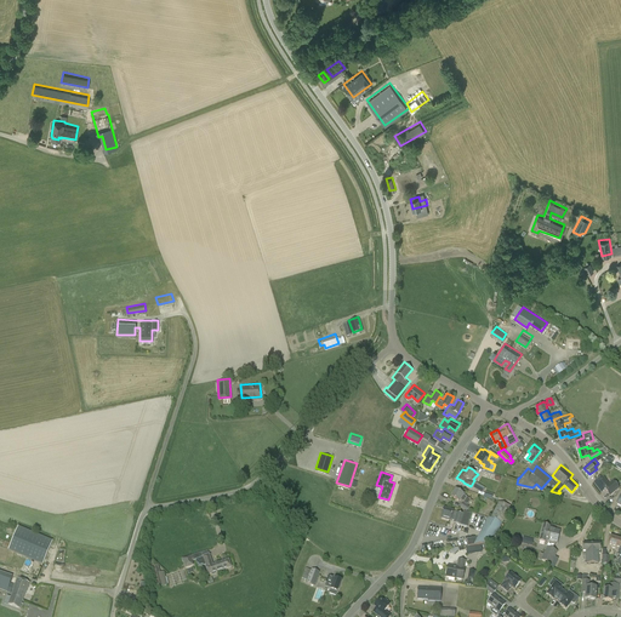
[(602,490),(605,487),(610,493),(620,485),(614,476),(608,481),(603,473),(593,480),(602,490)]
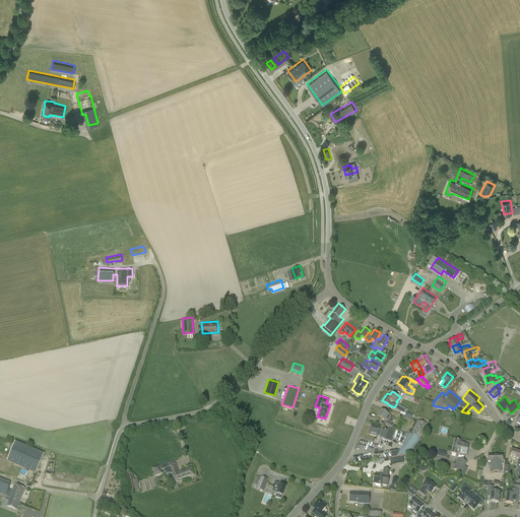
[(396,406),(403,410),(406,406),(398,402),(396,406)]
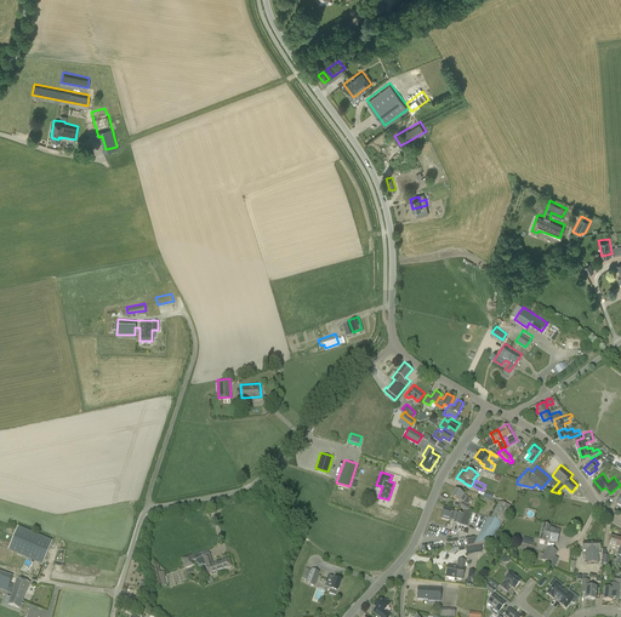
[(460,498),(460,497),(467,502),(471,496),(463,492),(463,491),(456,486),(451,493),(460,498)]
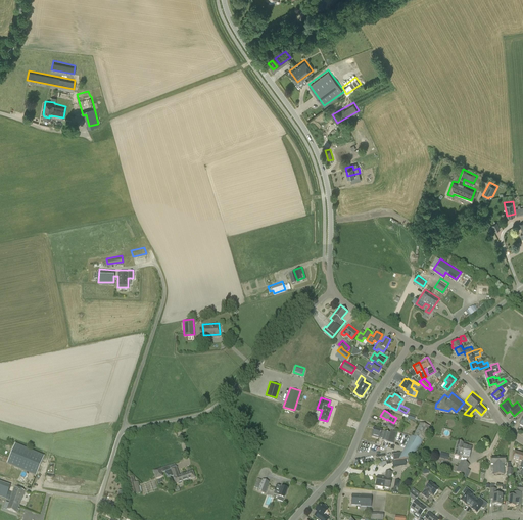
[(420,421),(413,434),(422,438),(430,424),(420,421)]
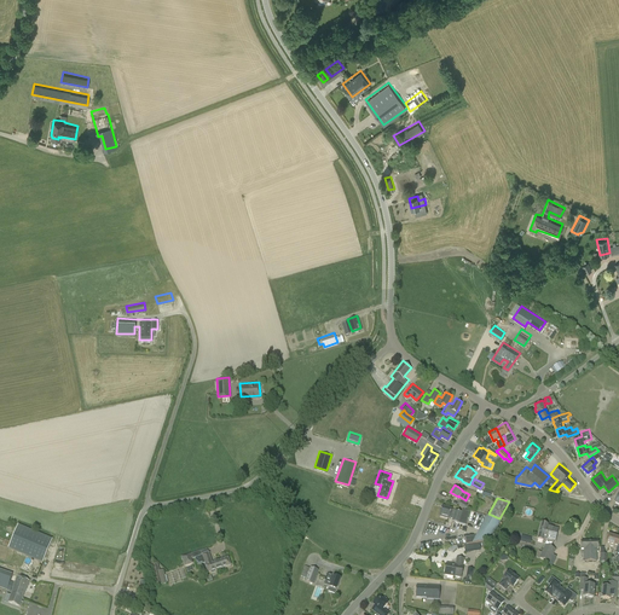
[(450,516),(450,515),(452,516),(451,518),(466,522),(469,509),(462,506),(462,509),(452,506),(443,503),(440,512),(450,516)]
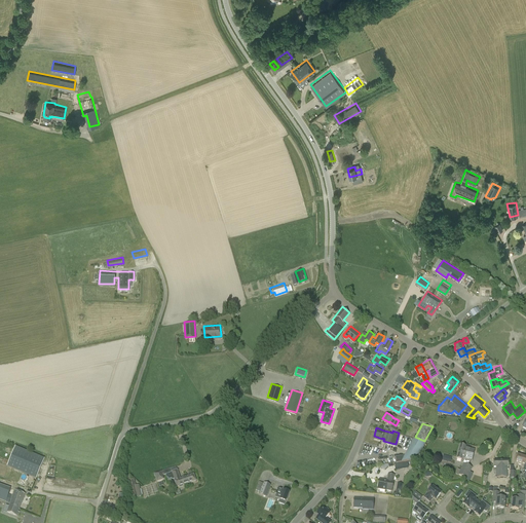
[(415,458),(424,441),(415,437),(414,437),(405,453),(396,454),(396,460),(401,459),(415,458)]
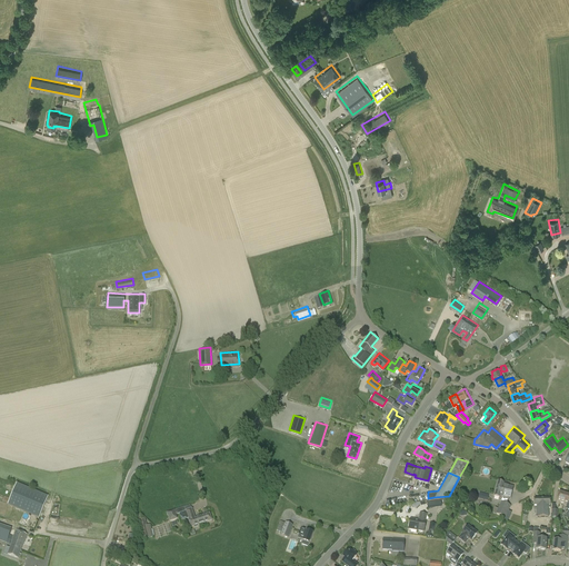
[(507,480),(503,480),(503,479),(498,478),(495,494),(499,495),(499,493),(510,496),(513,484),(506,483),(507,480)]
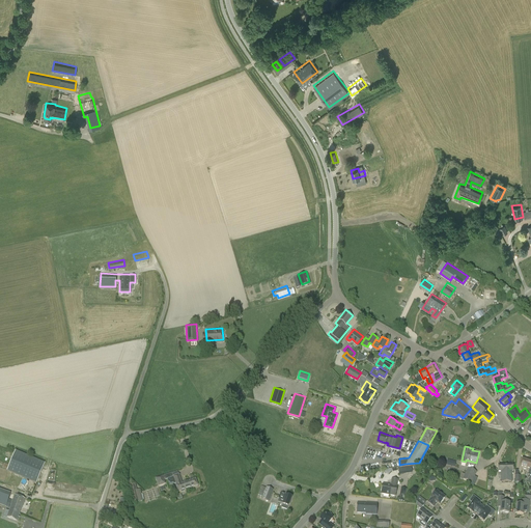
[(16,447),(6,468),(36,480),(45,460),(16,447)]
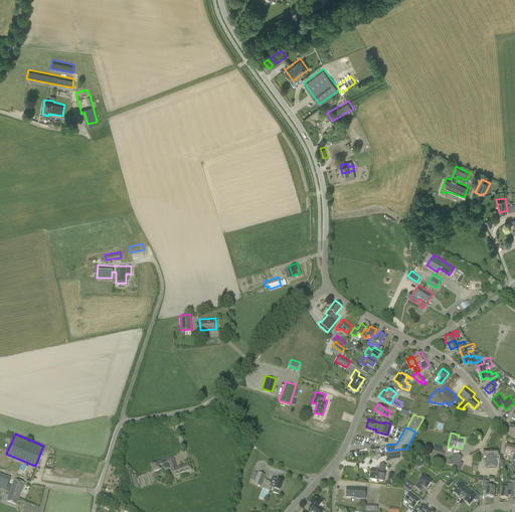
[(511,451),(513,445),(506,443),(504,450),(503,454),(506,455),(507,450),(511,451)]
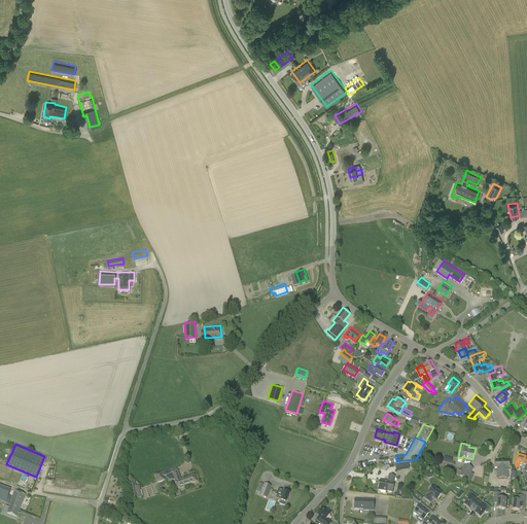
[(508,467),(510,467),(510,459),(494,459),(495,465),(497,465),(497,477),(508,477),(508,467)]
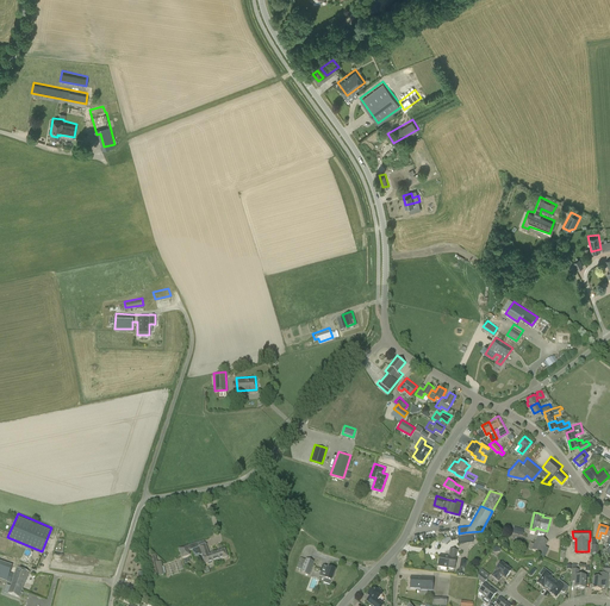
[(531,547),(541,551),(547,538),(537,535),(531,547)]
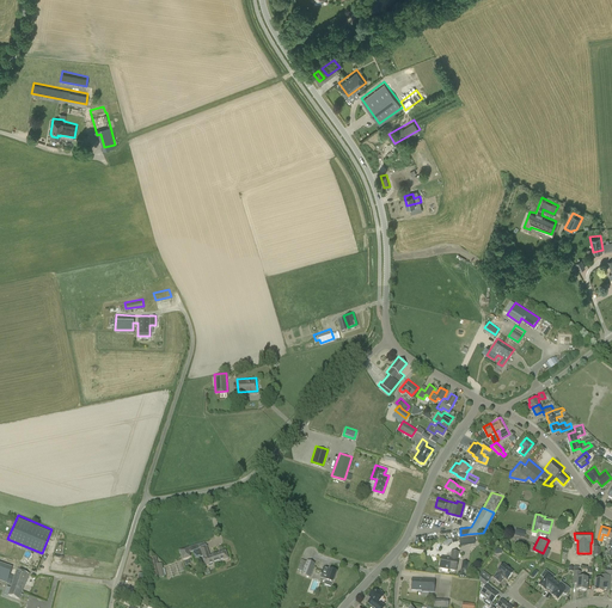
[(202,556),(206,563),(228,556),(225,548),(210,553),(206,542),(199,545),(199,541),(188,545),(179,547),(183,557),(191,554),(189,550),(193,548),(195,556),(202,553),(202,556)]
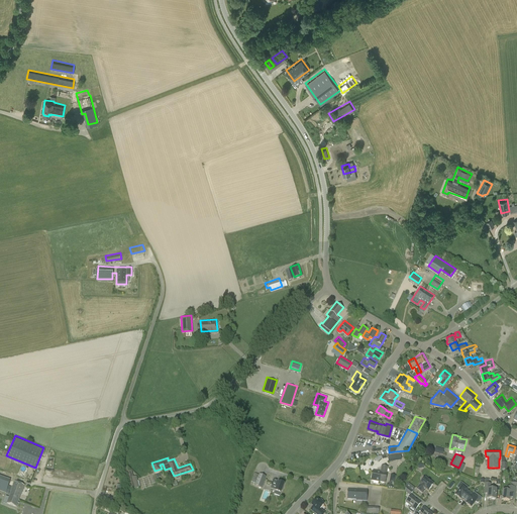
[(127,464),(122,465),(128,488),(132,487),(132,486),(135,485),(135,486),(139,485),(136,474),(132,475),(129,476),(127,468),(128,468),(127,464)]
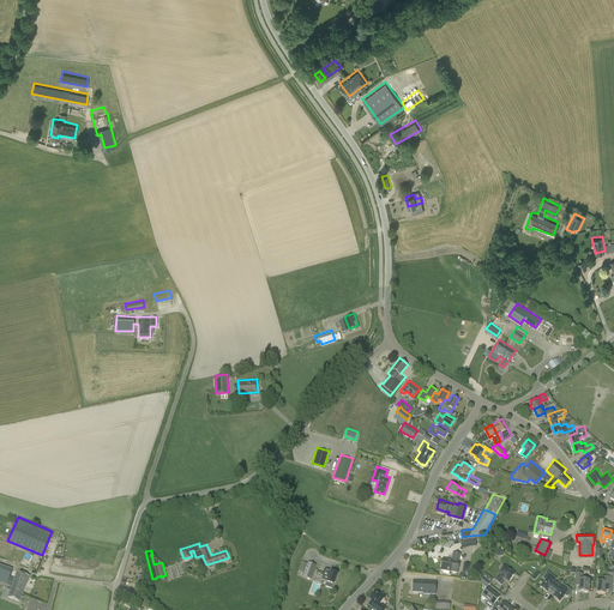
[(457,571),(459,559),(461,551),(452,550),(451,557),(444,556),(441,567),(457,571)]
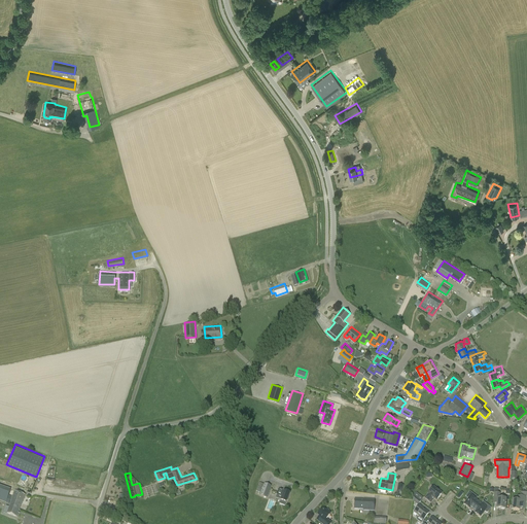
[(265,480),(259,492),(267,495),(272,483),(265,480)]
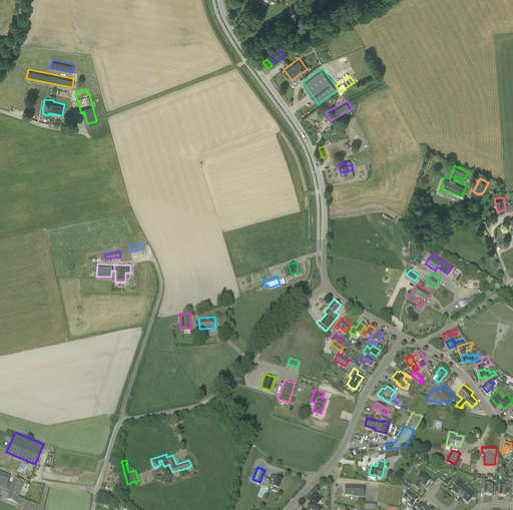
[(430,478),(422,471),(421,470),(420,469),(418,470),(417,471),(417,473),(417,474),(419,475),(413,482),(419,487),(423,483),(425,484),(430,478)]
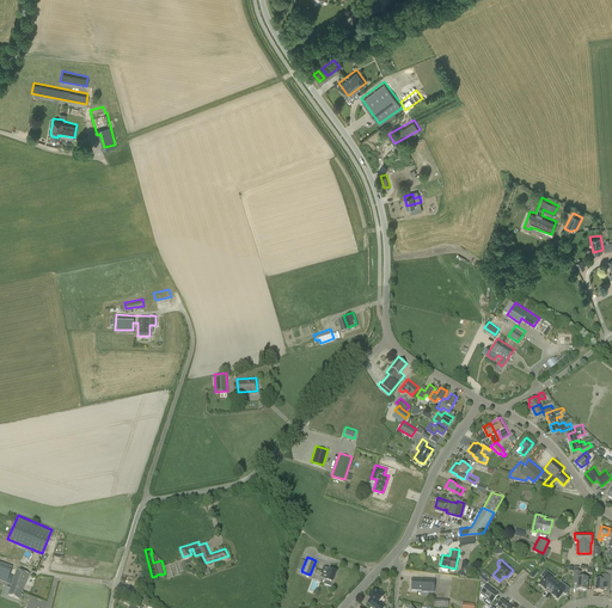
[(12,577),(14,573),(10,572),(12,565),(0,560),(0,577),(6,581),(7,578),(11,579),(12,577)]
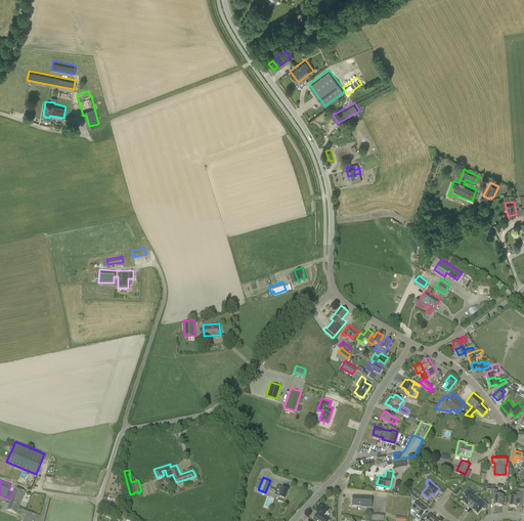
[(278,494),(279,494),(277,498),(282,501),(285,496),(288,487),(277,483),(275,489),(280,491),(278,494)]
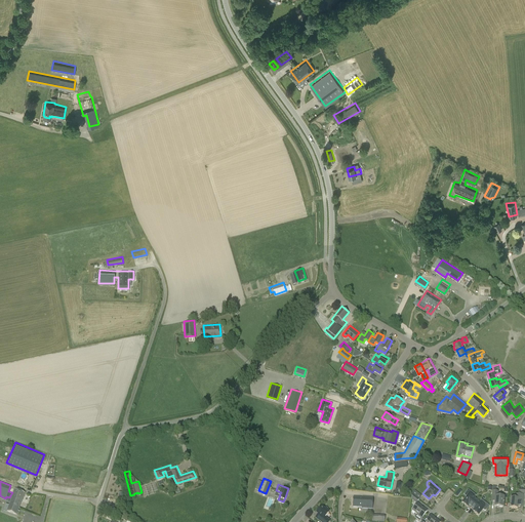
[(16,512),(22,499),(25,490),(14,487),(7,509),(16,512)]
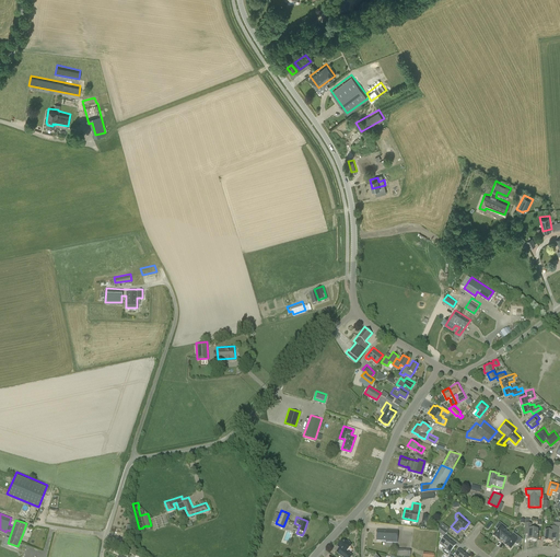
[(442,520),(441,521),(441,520),(440,521),(439,530),(443,534),(450,526),(442,520)]
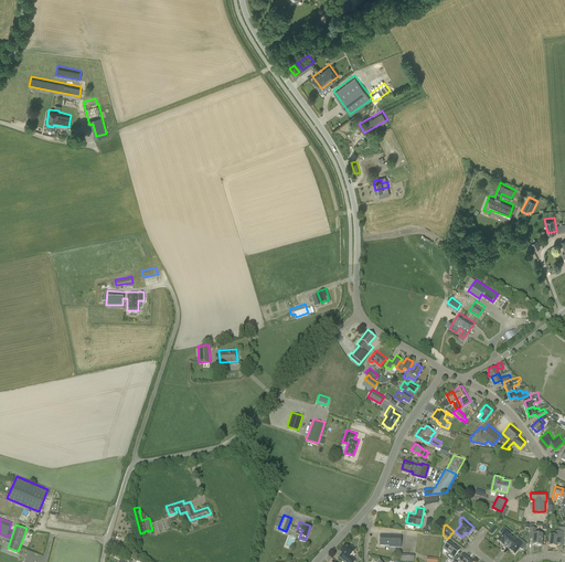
[(507,543),(513,537),(510,533),(512,530),(504,525),(503,525),(500,529),(500,530),(502,532),(498,538),(503,543),(504,542),(507,543)]
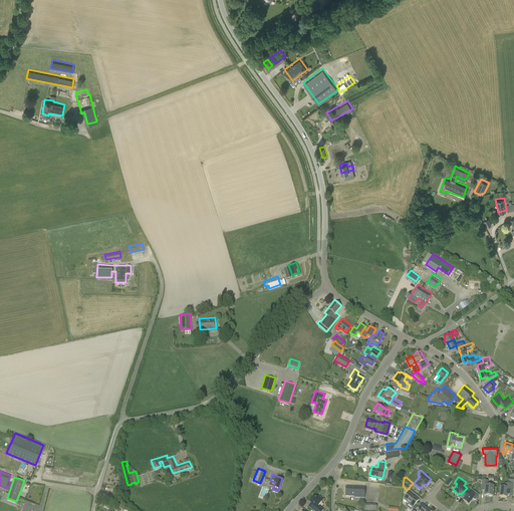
[(493,485),(487,485),(488,478),(486,478),(482,478),(481,489),(484,489),(484,493),(493,494),(493,485)]
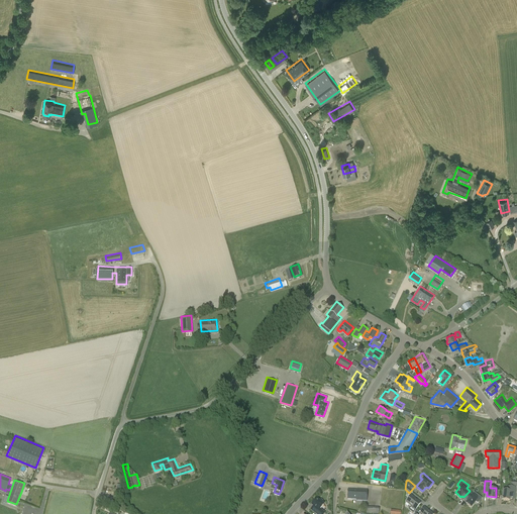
[(510,498),(510,497),(514,497),(515,484),(507,484),(507,488),(503,488),(502,497),(510,498)]
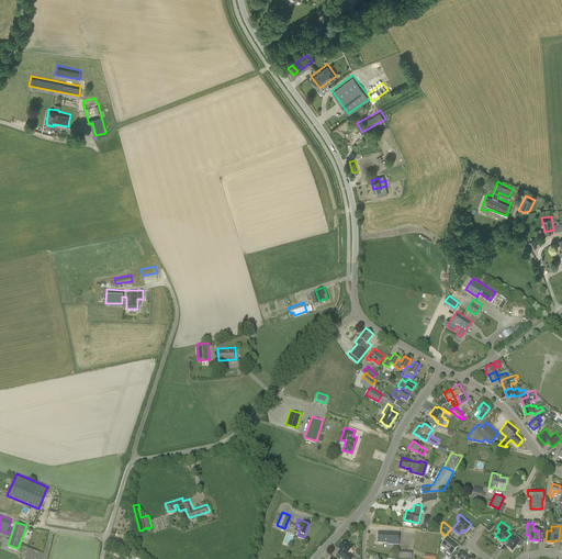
[(398,541),(400,529),(388,529),(388,530),(378,529),(378,540),(388,540),(388,541),(398,541)]
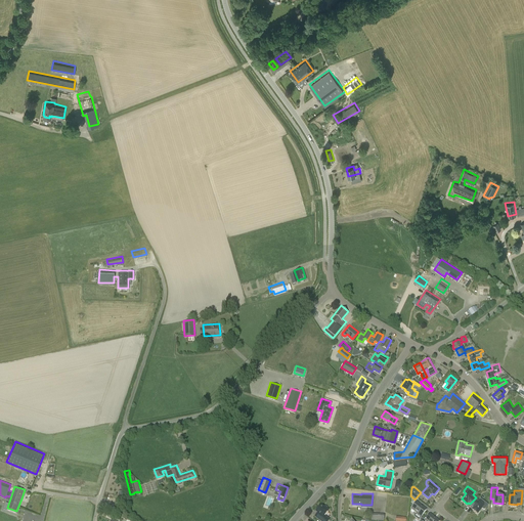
[(476,497),(470,504),(473,506),(472,507),(477,512),(482,506),(483,507),(485,507),(488,503),(488,502),(480,495),(478,498),(476,497)]
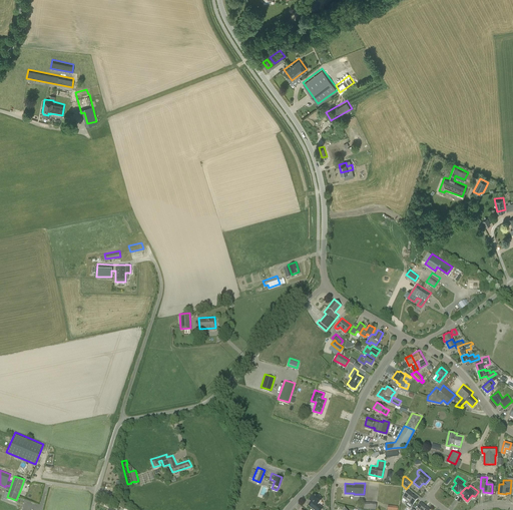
[(412,503),(418,497),(408,489),(403,496),(412,503)]
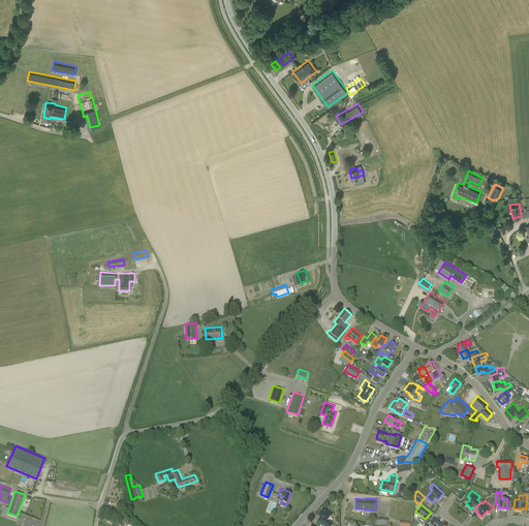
[(318,515),(320,516),(317,519),(325,525),(330,525),(333,522),(328,518),(332,514),(330,513),(331,512),(331,511),(330,509),(329,508),(328,508),(327,508),(325,509),(324,508),(318,515)]
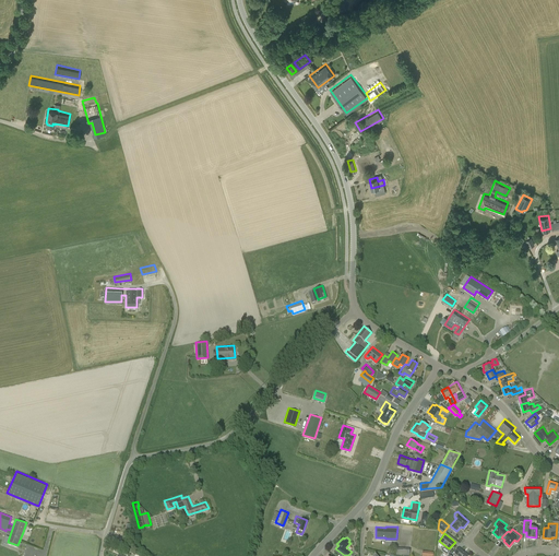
[(456,555),(466,555),(468,554),(459,546),(453,553),(456,555)]
